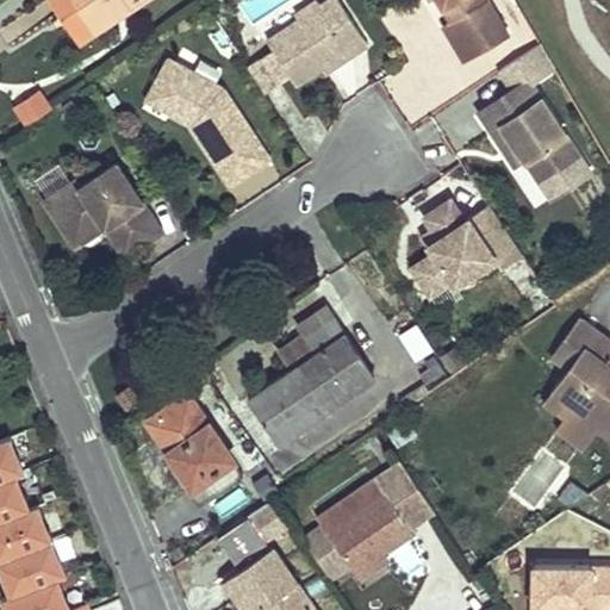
[(73,0),(47,0),(76,43),(93,32),(91,29),(73,0)]
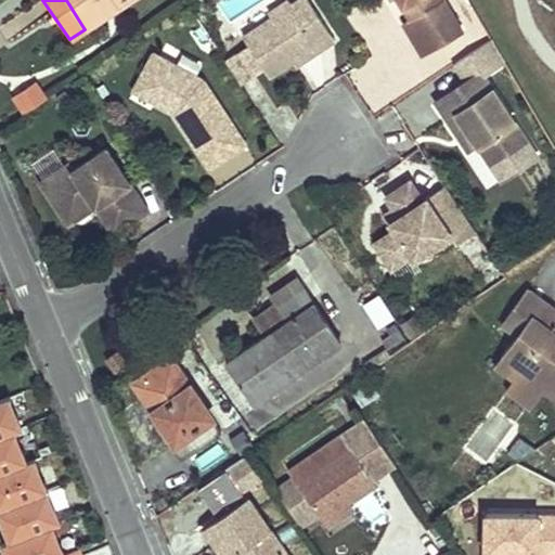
[(66,0),(82,26),(103,12),(101,9),(113,0),(115,0),(117,2),(121,0),(66,0)]
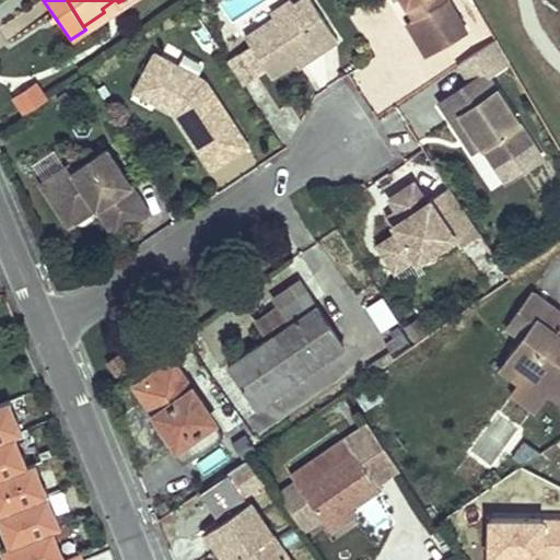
[(273,19),(243,39),(248,47),(264,72),(269,79),(294,62),(318,47),(322,53),(337,42),(308,0),(302,0),(291,8),(294,12),(277,24),(273,19)]
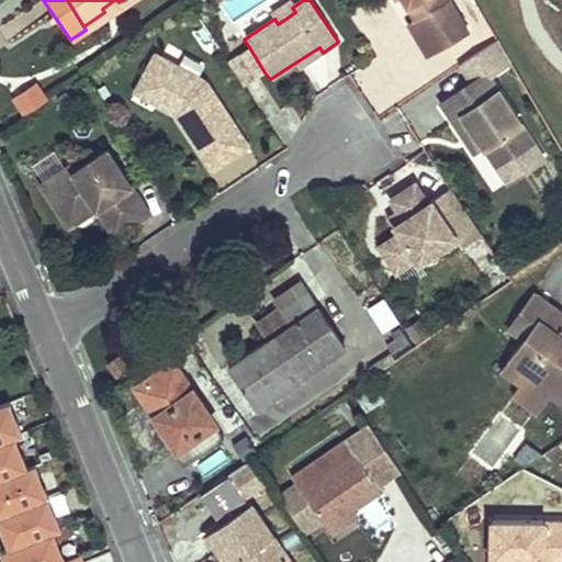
[(464,32),(445,0),(400,0),(412,19),(405,23),(425,56),(464,32)]
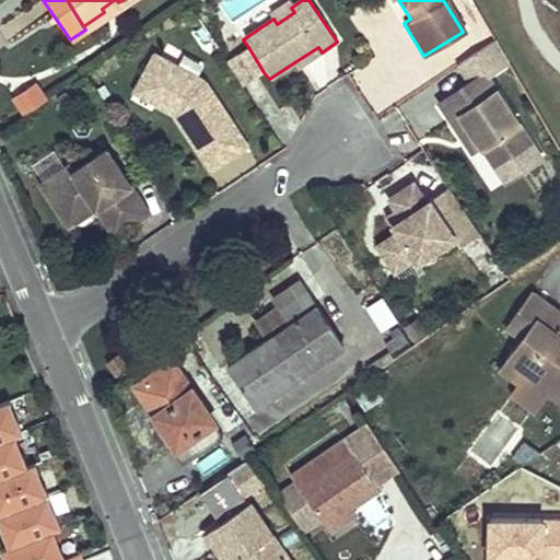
[(287,2),(270,14),(273,19),(277,24),(294,12),(291,8),(287,2)]
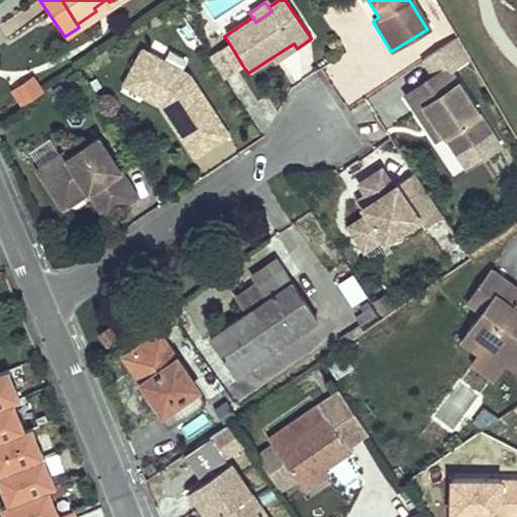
[(467,54),(456,36),(422,59),(433,76),(414,88),(424,104),(414,111),(425,127),(433,122),(442,135),(463,168),(497,145),(445,68),(467,54)]
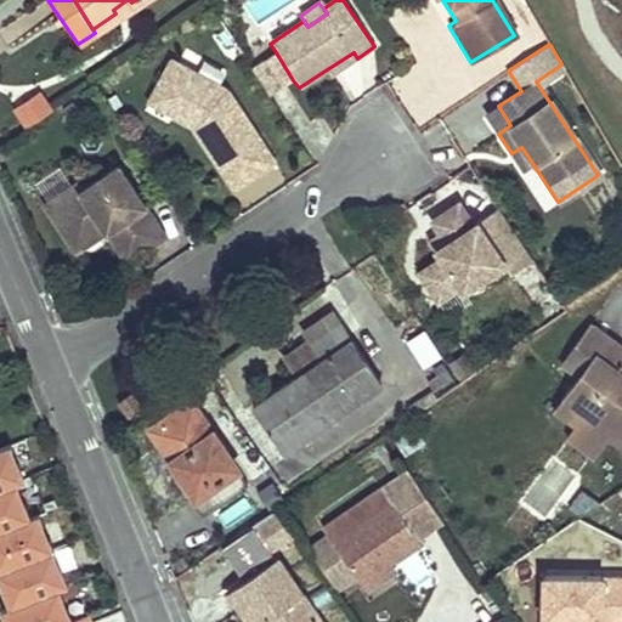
[(276,52),(266,58),(284,86),(293,80),(276,52)]
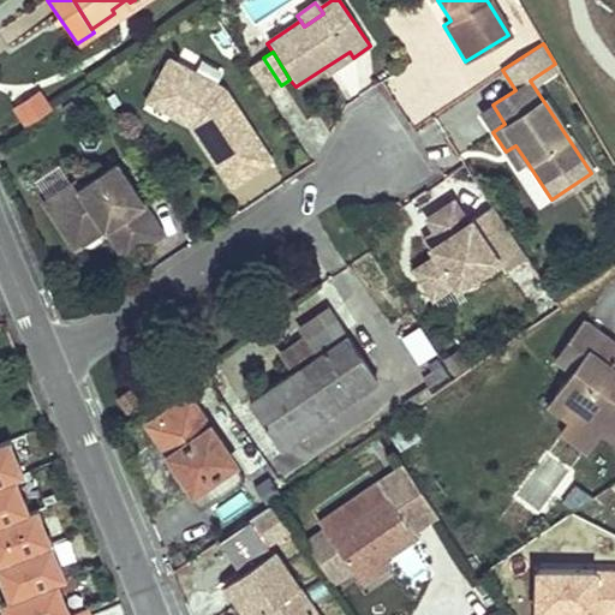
[(350,52),(323,69),(327,76),(353,58),(350,52)]
